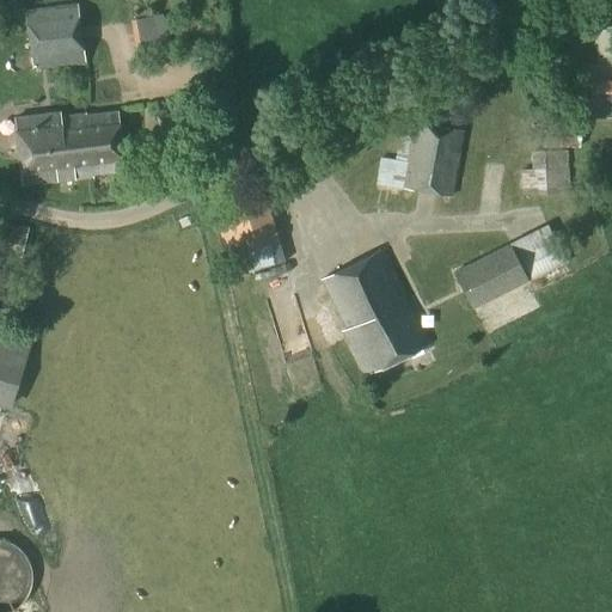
[(31,69),(85,62),(78,4),(24,11),(31,69)]
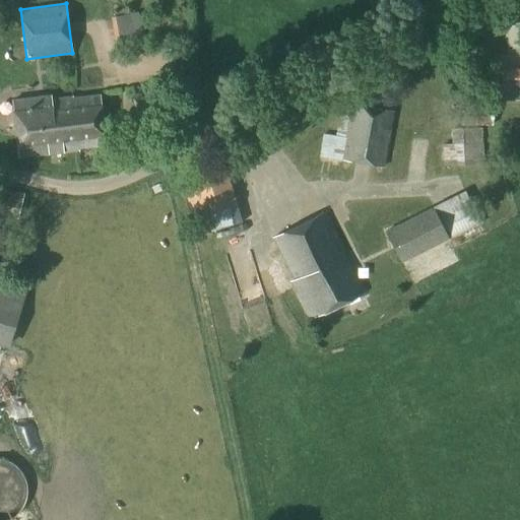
[(124,35),(146,30),(142,7),(120,11),(124,35)]
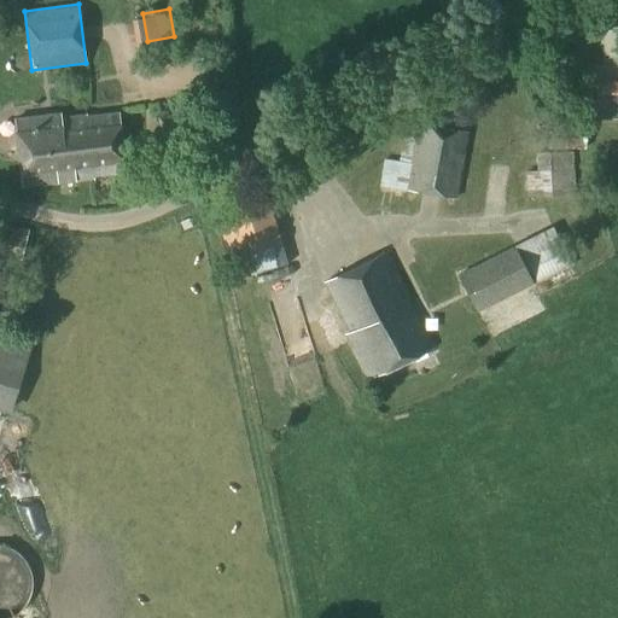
[(617,120),(617,82),(595,83),(595,120),(617,120)]
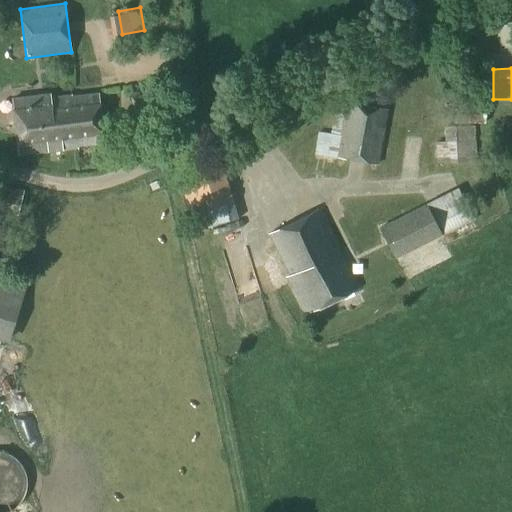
[(71,98),(70,91),(13,98),(20,155),(78,148),(77,146),(104,143),(98,95),(71,98)]
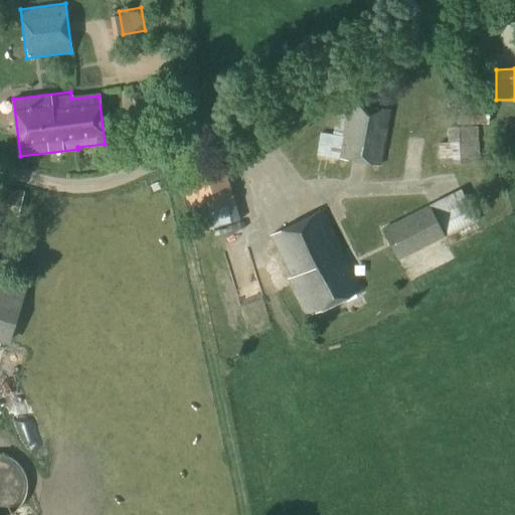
[(455,125),(489,124),(488,102),(455,102),(455,125)]
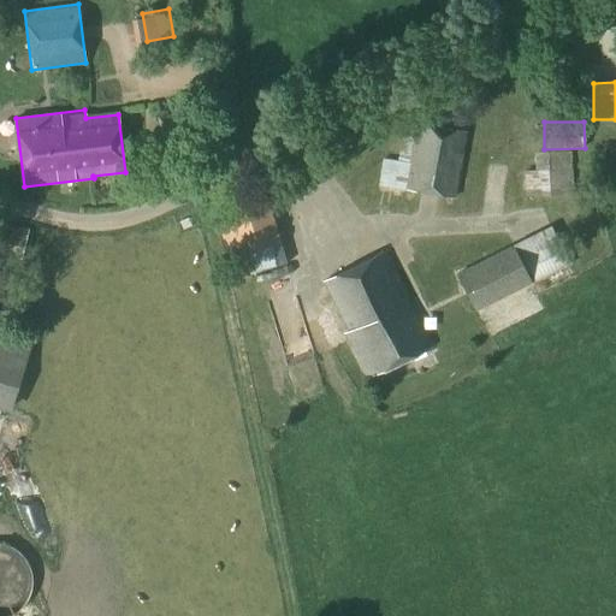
[(466,131),(415,123),(414,130),(408,129),(406,140),(401,140),(397,164),(383,161),(378,185),(454,200),(466,131)]
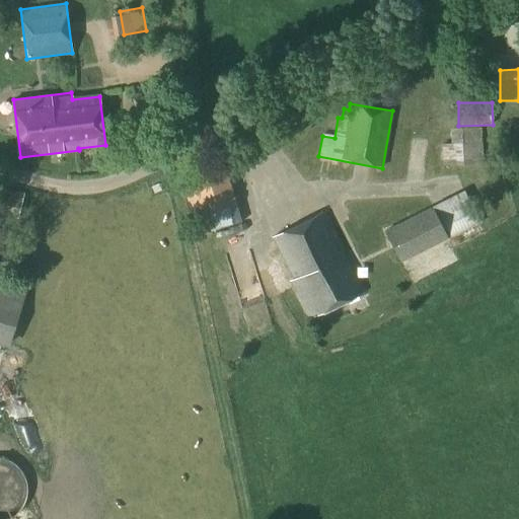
[(466,141),(450,142),(451,161),(467,160),(466,141)]
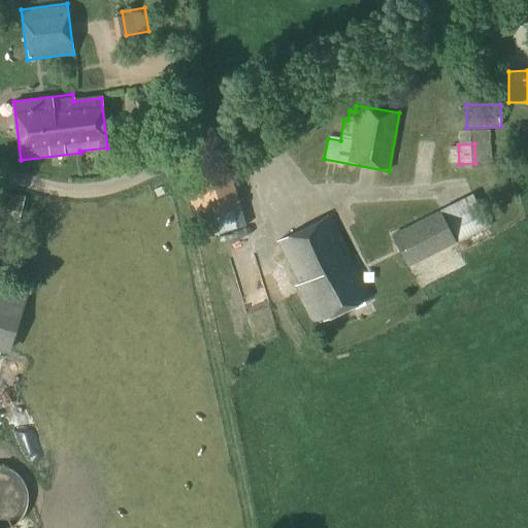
[(245,226),(224,158),(179,171),(196,222),(208,218),(215,236),(245,226)]
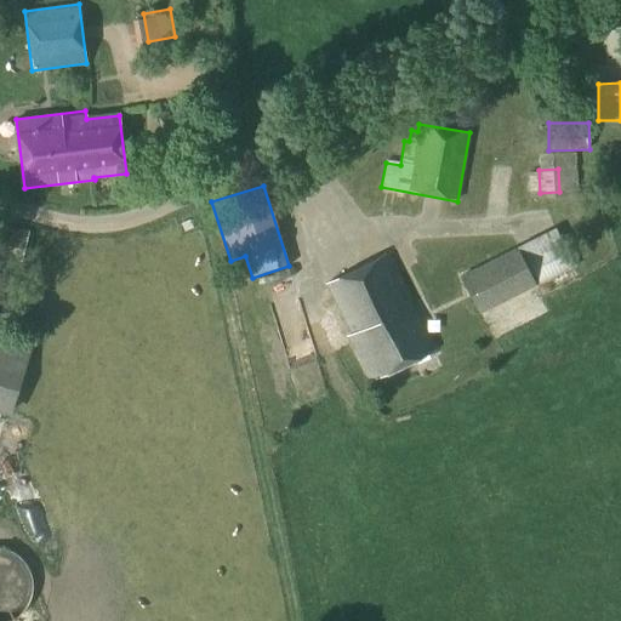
[(0,258),(20,263),(28,232),(0,223),(0,258)]
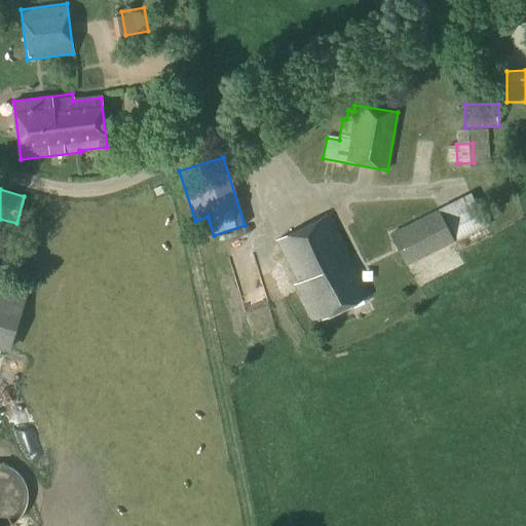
[(406,267),(486,226),(470,193),(389,234),(406,267)]
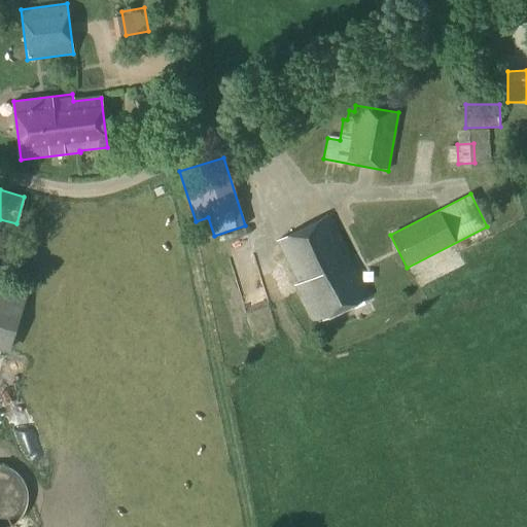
[(314,324),(369,297),(327,216),(277,242),(299,284),(295,286),(314,324)]
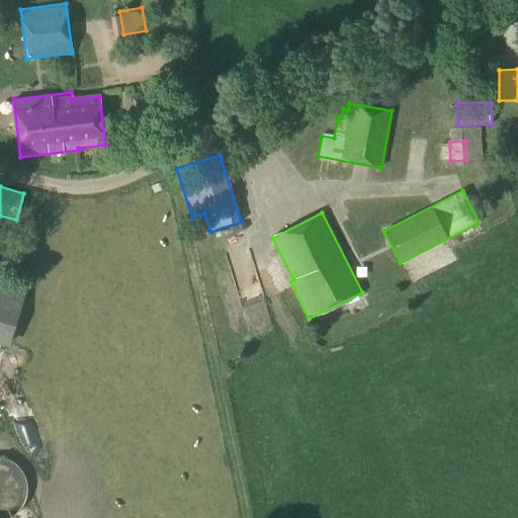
[(436,257),(432,249),(409,261),(419,281),(460,260),(454,247),(436,257)]
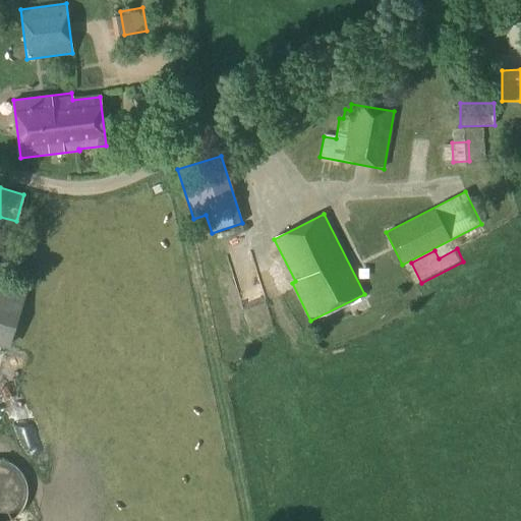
[(0,346),(8,349),(30,283),(0,274),(0,346)]
